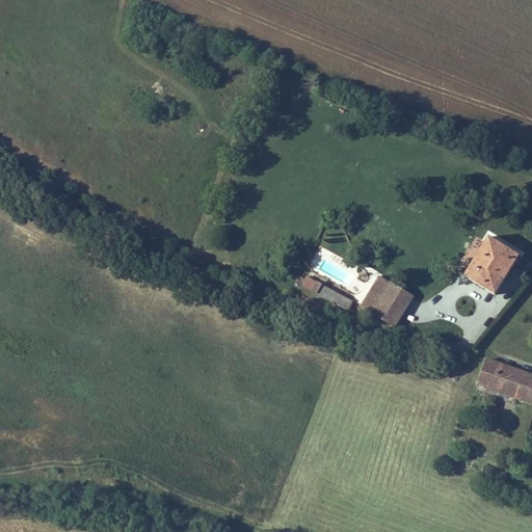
[(466,275),(494,292),(517,255),(488,237),(466,275)]
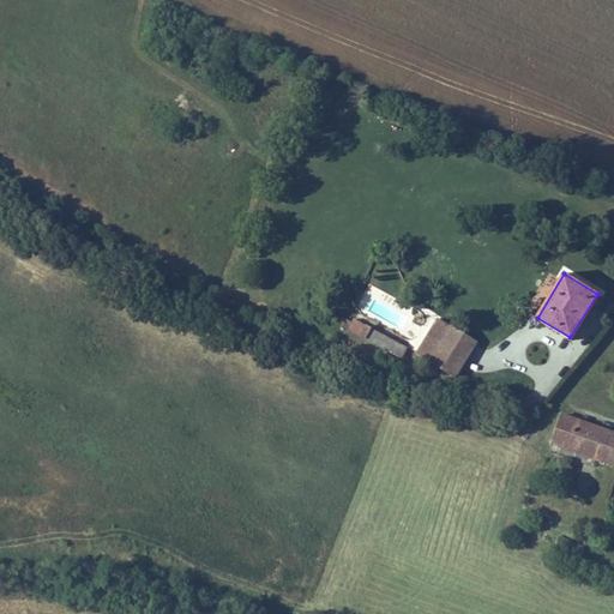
[(437,318),(417,353),(431,360),(450,325),(437,318)]
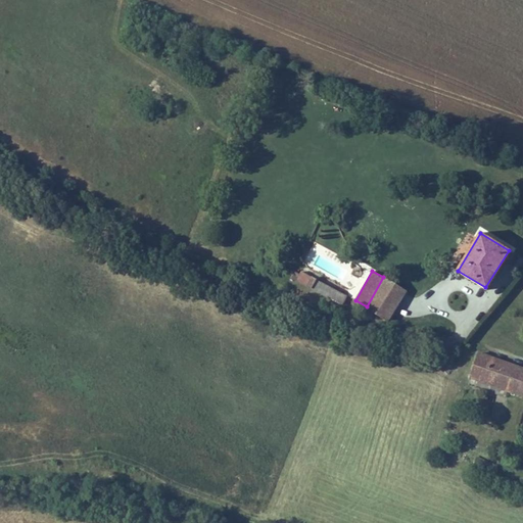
[(367,306),(389,320),(406,290),(383,277),(367,306)]
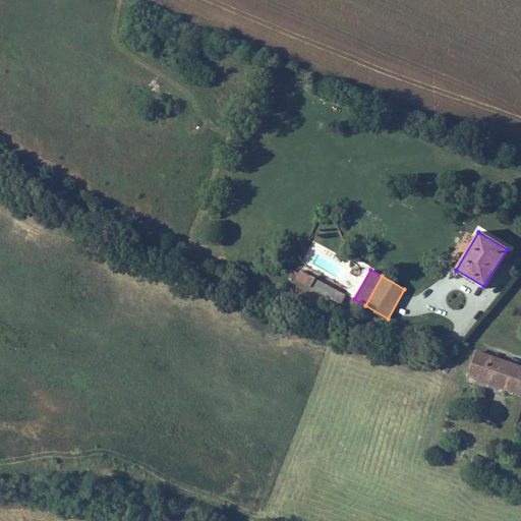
[(314,278),(309,288),(341,303),(345,294),(314,278)]
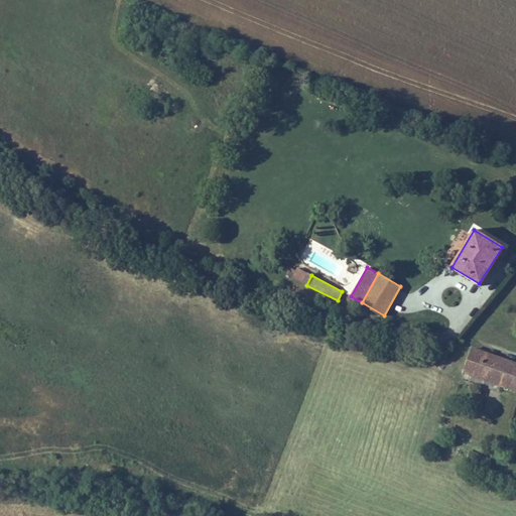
[(515,392),(515,365),(473,350),(464,374),(515,392)]
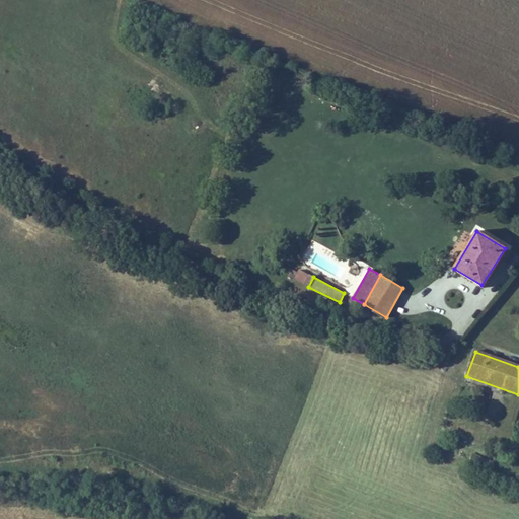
All buildings are outlined.
